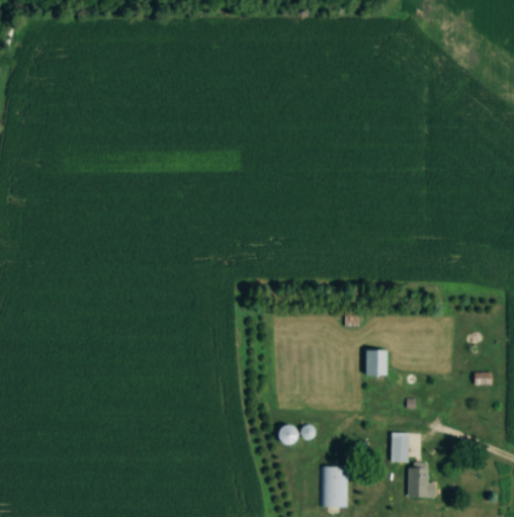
[(389,350),(366,350),(366,376),(389,376),(389,350)]
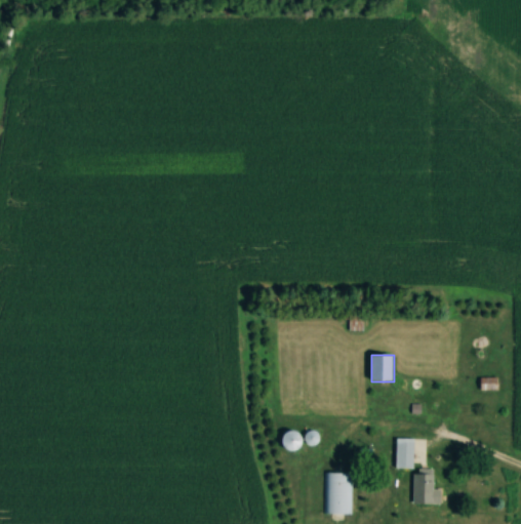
[(499,378),(482,378),(482,391),(499,391),(499,378)]
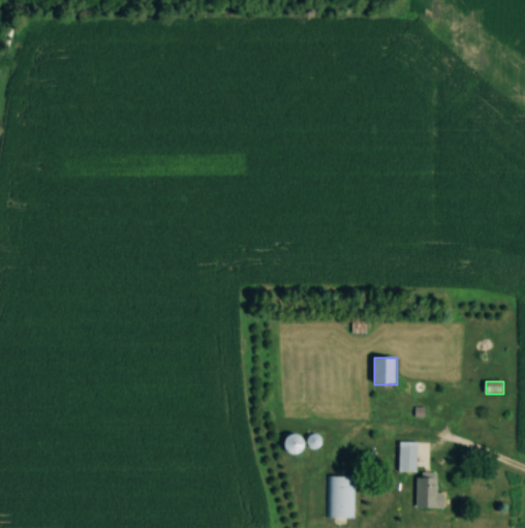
[(301,456),(305,438),(291,434),(287,452),(301,456)]
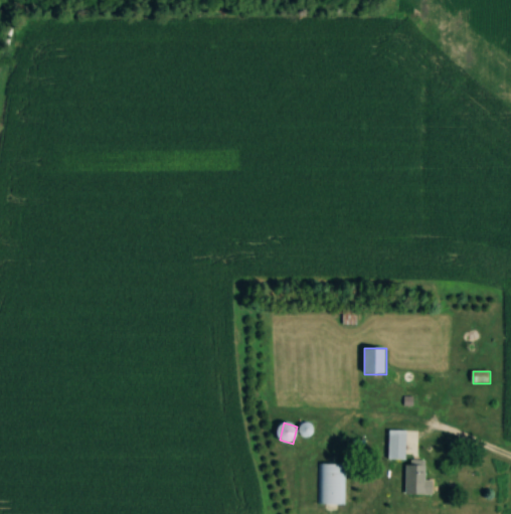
[(389,460),(407,460),(407,431),(389,431),(389,460)]
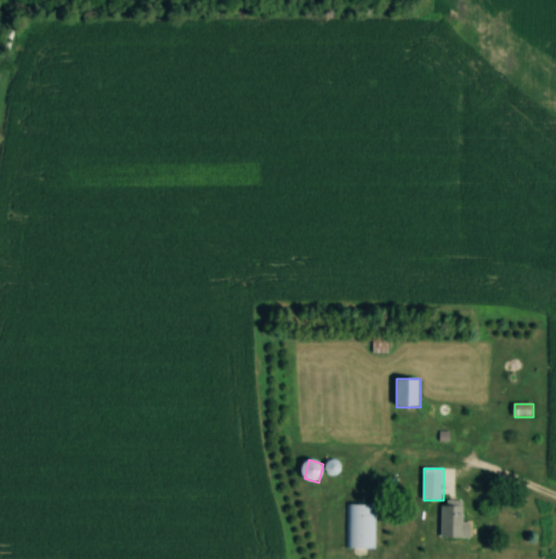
[(348,505),(348,549),(377,549),(377,505),(348,505)]
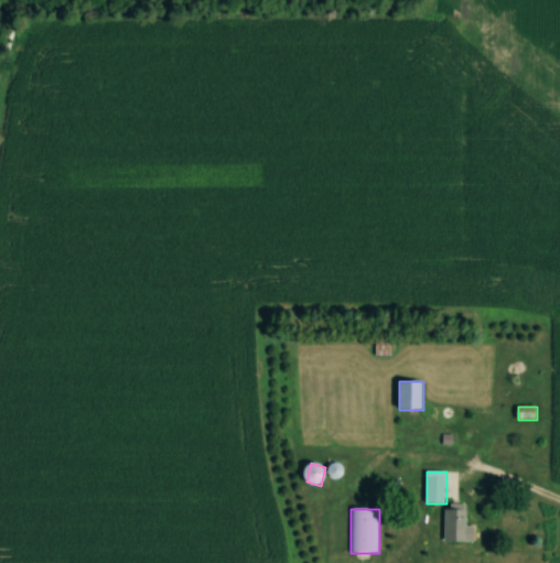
[(445,509),(445,541),(475,541),(475,524),(469,524),(469,509),(445,509)]
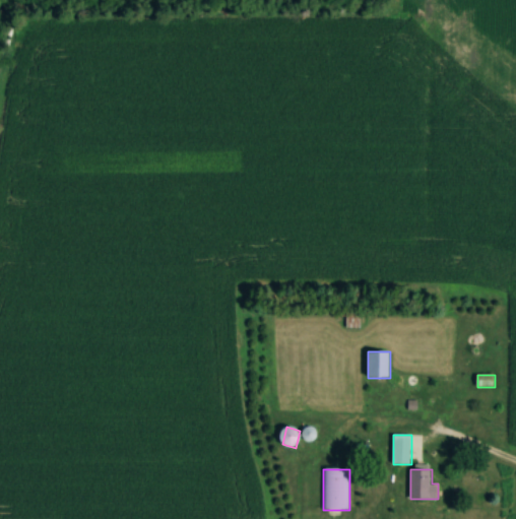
All buildings are outlined.
